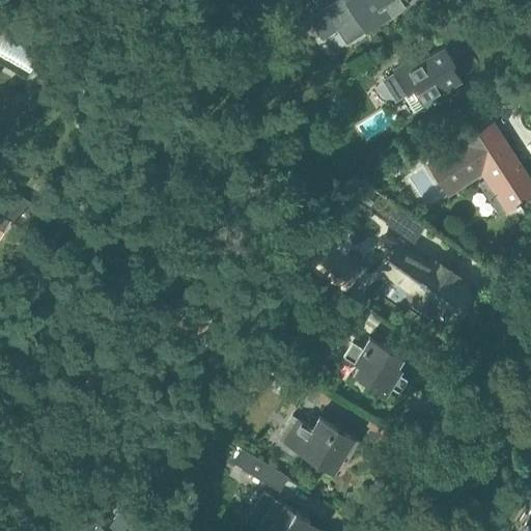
[(336,7),(332,2),(308,18),(323,40),(346,24),(345,22),(355,17),(365,32),(409,4),(406,0),(344,0),(344,1),(336,7)]
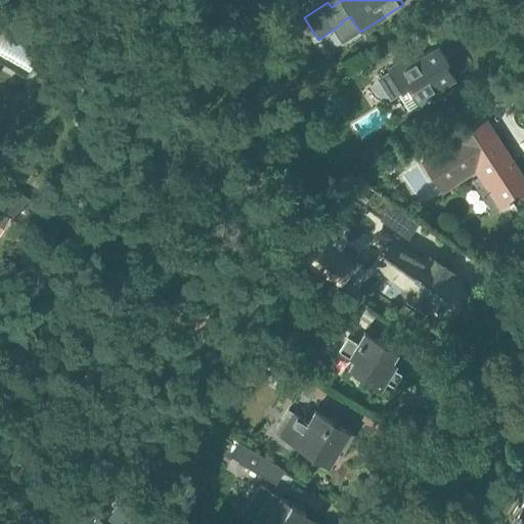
[(390,98),(401,92),(406,88),(417,104),(427,97),(428,99),(431,97),(434,102),(446,94),(442,88),(455,80),(445,63),(449,61),(438,44),(413,60),(409,53),(386,68),(388,71),(378,78),(390,98)]
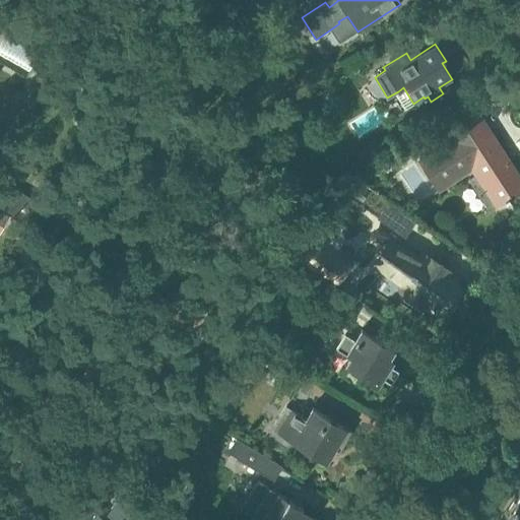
[(467,164),(475,176),(469,180),(489,210),(519,190),(519,177),(491,131),(482,137),(474,125),(418,160),(439,191),(460,177),(456,171),(467,164)]
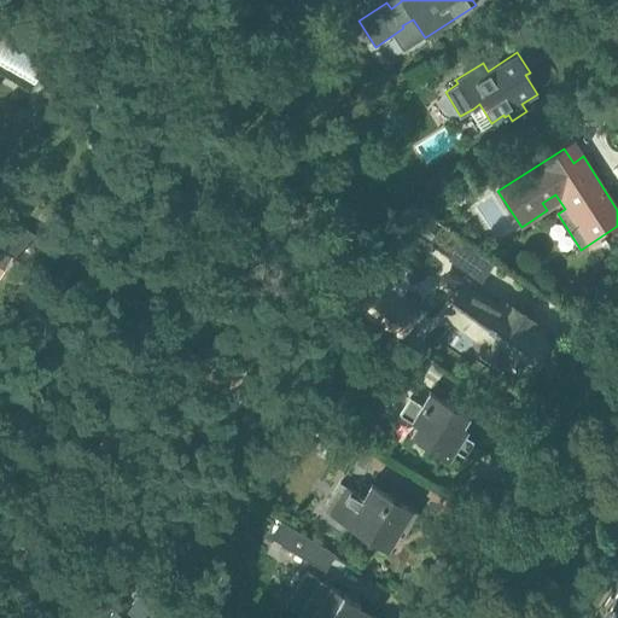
[(483,175),(462,188),(470,199),(490,186),(483,175)]
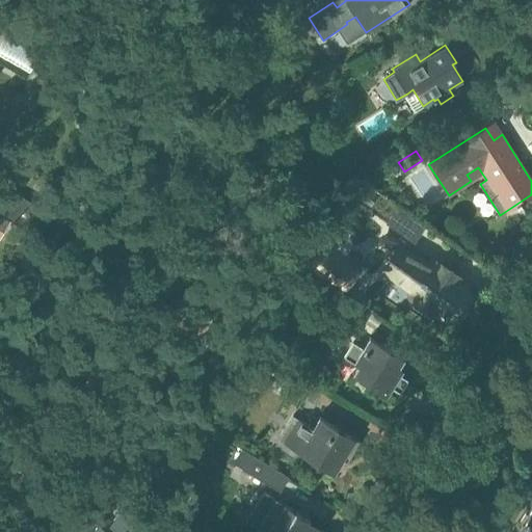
[(0,202),(0,213),(56,247),(70,224),(8,188),(0,202)]
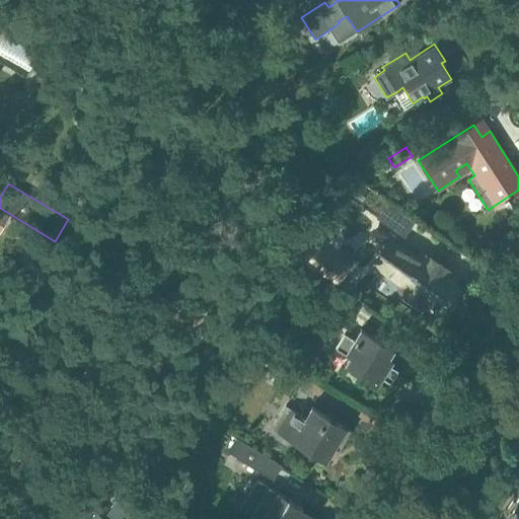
[(378,216),(404,234),(414,221),(386,203),(378,216)]
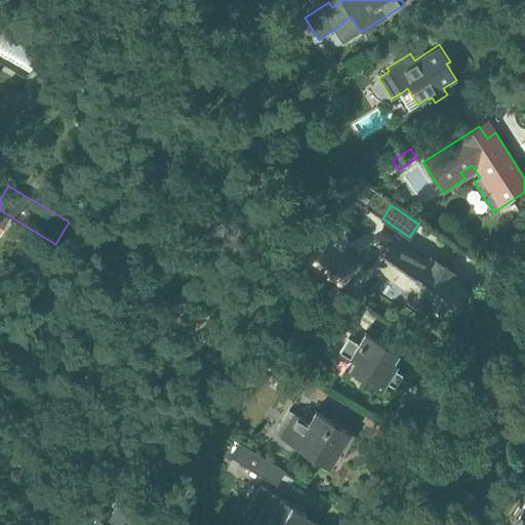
[(0,238),(11,219),(0,212),(0,238)]
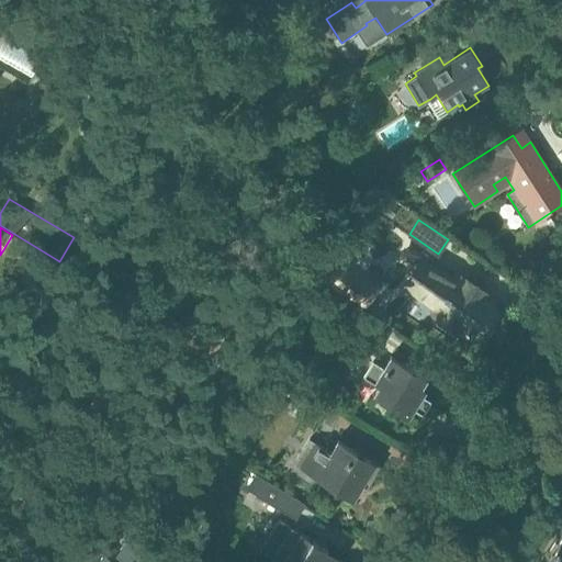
[(316,273),(349,295),(360,279),(327,257),(316,273)]
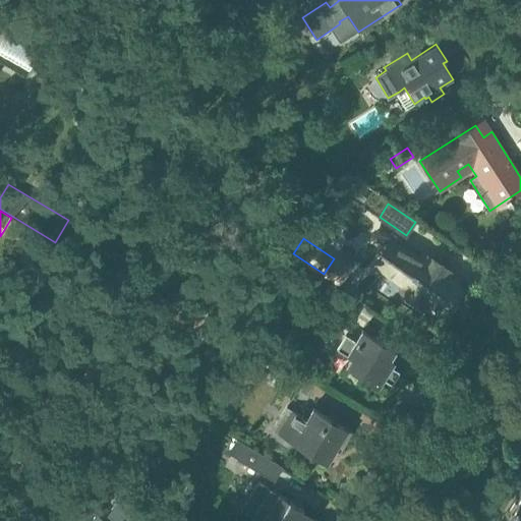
[(429,309),(430,307),(435,310),(449,310),(462,290),(457,277),(453,275),(454,273),(425,253),(422,257),(397,243),(395,247),(389,244),(379,259),(384,264),(381,268),(404,286),(401,290),(429,309)]
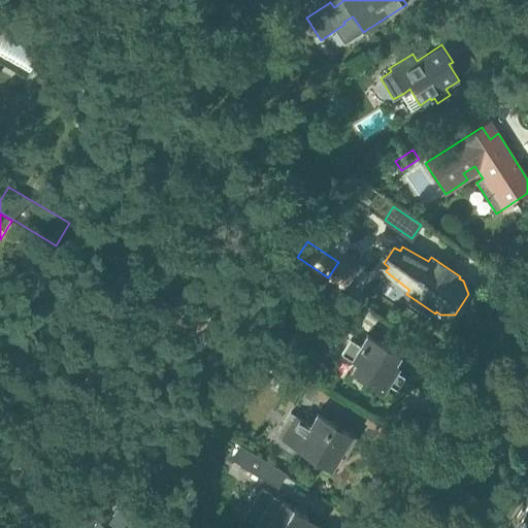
[(338,307),(362,323),(370,308),(348,293),(338,307)]
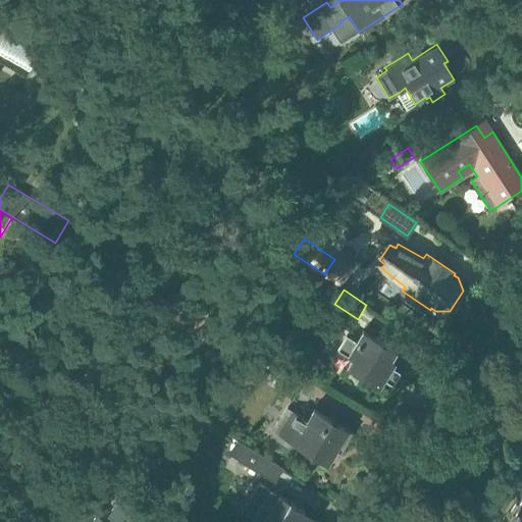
[(337,350),(351,358),(346,366),(379,387),(383,380),(393,385),(401,372),(392,367),(395,362),(390,359),(396,351),(362,330),(356,341),(347,335),(337,350)]
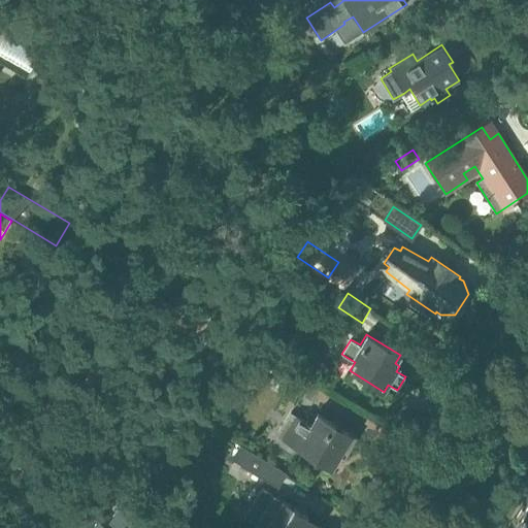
[(291,413),(276,436),(331,469),(339,456),(344,459),(358,437),(317,413),(309,424),(291,413)]
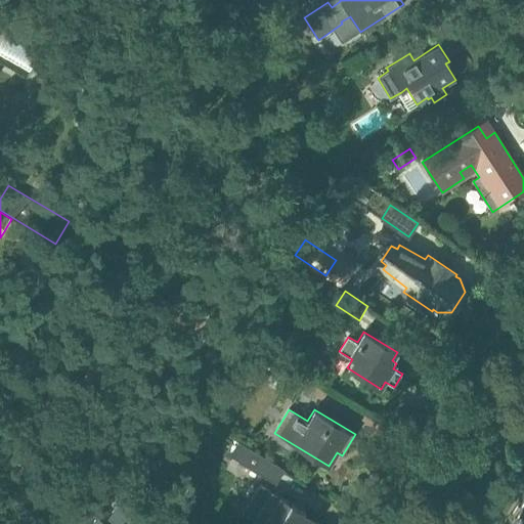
[(229,455),(276,484),(285,470),(238,441),(229,455)]
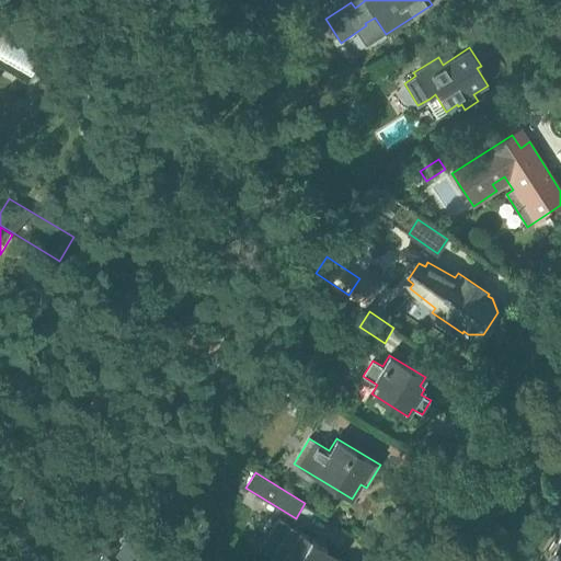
[(259,548),(278,560),(335,560),(336,560),(325,553),(328,549),(277,517),(259,548)]
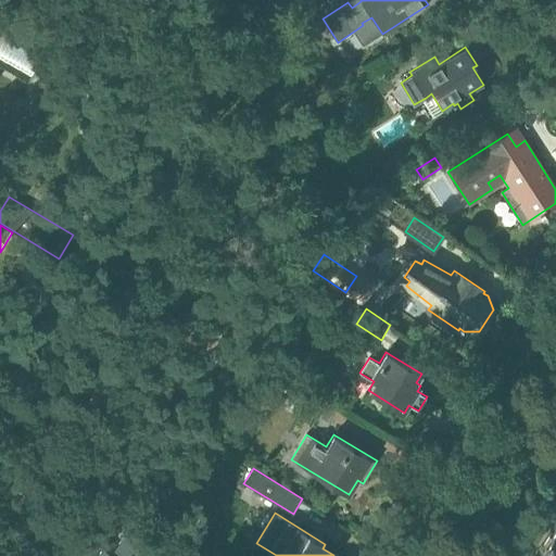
[(555,555),(555,528),(542,551),(551,555),(555,555)]
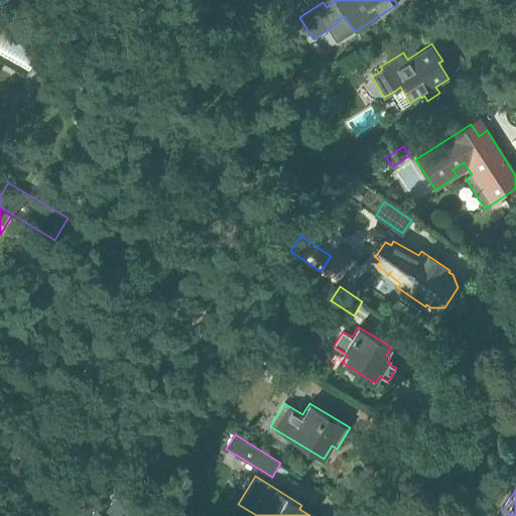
[(141,515),(115,497),(103,514),(95,508),(89,515),(141,515)]
